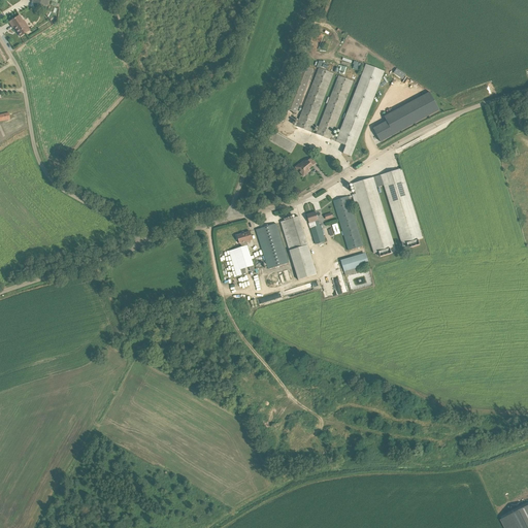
[(19,15),(8,23),(12,29),(13,28),(20,37),(30,31),(24,21),(23,22),(19,15)]
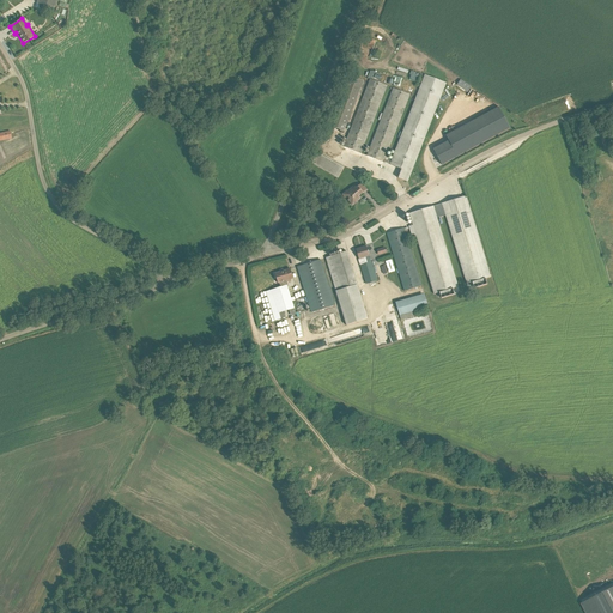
[(349,76),(329,126),(344,132),(364,82),(349,76)]
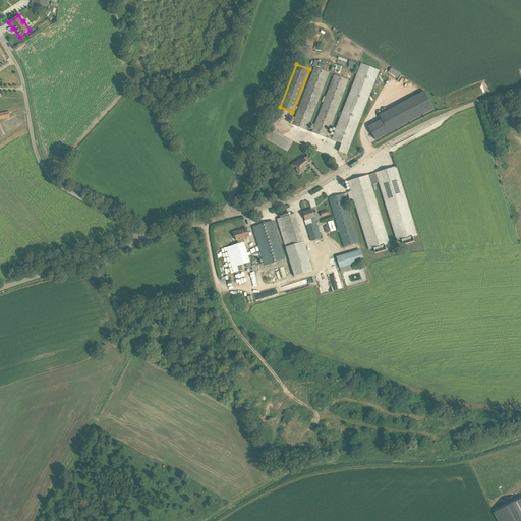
[(380,71),(361,64),(331,140),(341,145),(338,152),(346,155),(380,71)]
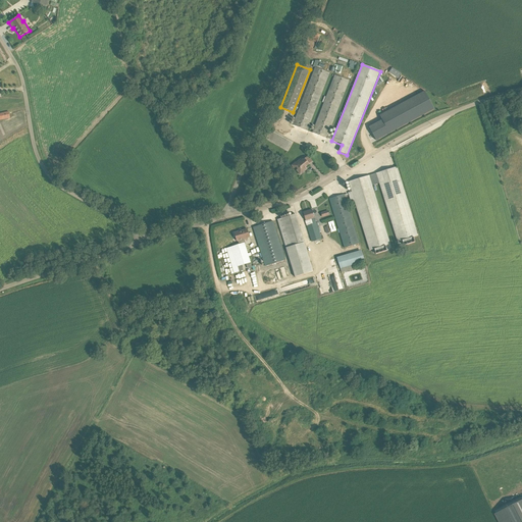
[(329,73),(315,67),(293,125),(307,131),(329,73)]
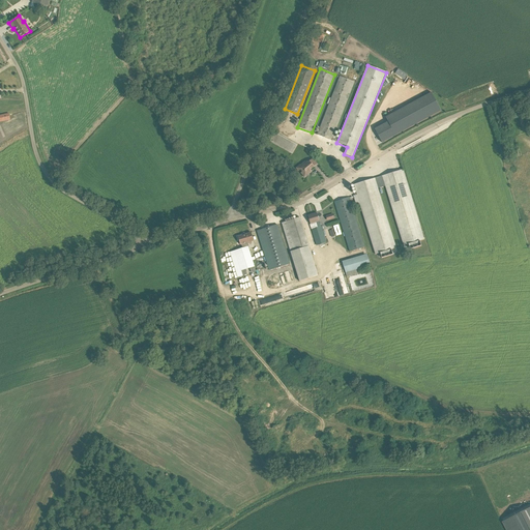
[(354,83),(340,77),(317,135),(336,142),(336,141),(332,139),(354,83)]
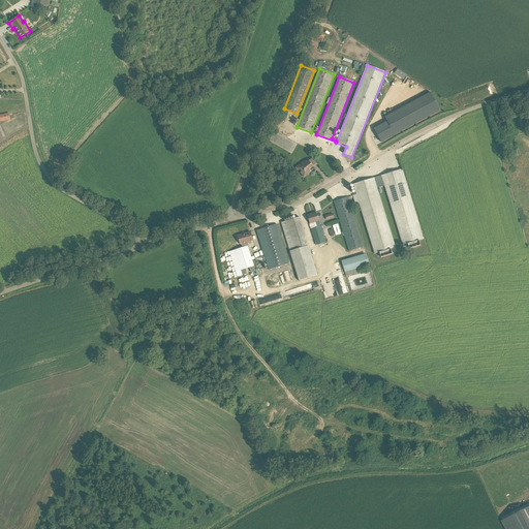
[(374,129),(381,143),(441,112),(431,93),(385,118),(387,122),(374,129)]
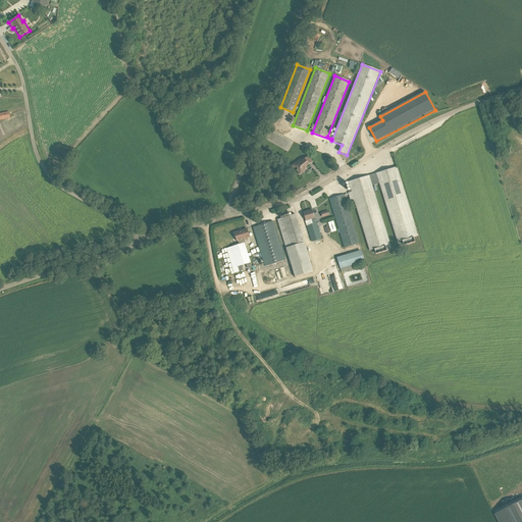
[(502,108),(505,117),(518,114),(515,105),(502,108)]
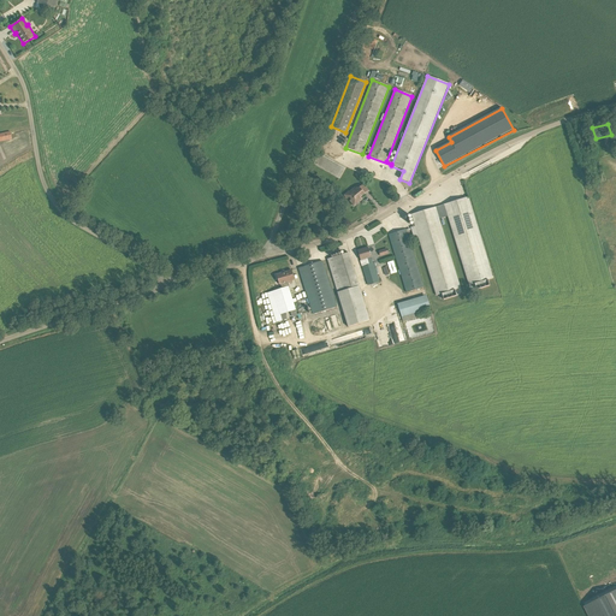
[(339,179),(345,170),(319,154),(313,165),(339,179)]
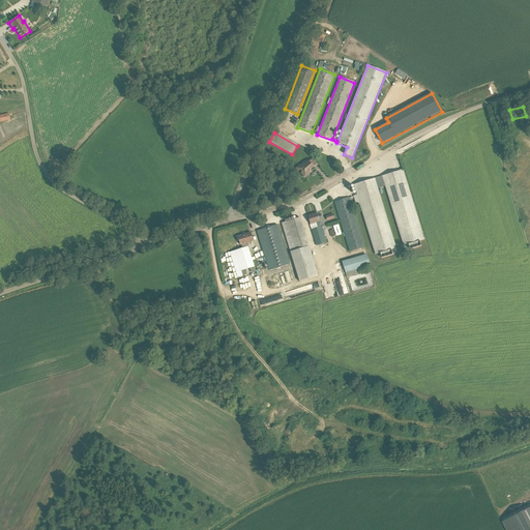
[(295,169),(298,172),(300,171),(302,172),(300,173),(303,177),(307,174),(308,175),(312,172),(310,170),(317,165),(313,159),(307,163),(306,162),(305,163),(304,162),(300,166),(299,165),(295,169)]
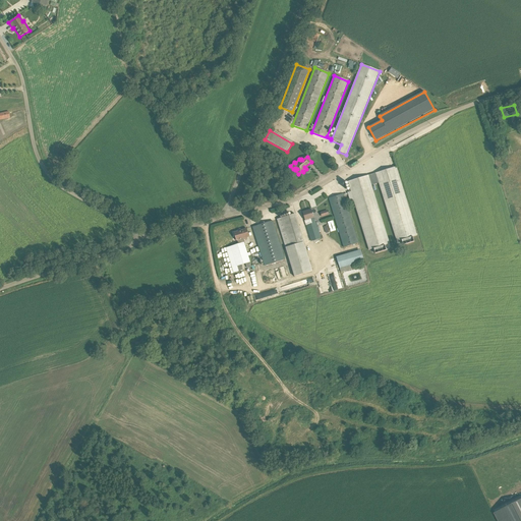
[(417,235),(396,167),(348,181),(347,182),(350,191),(347,192),(350,203),(353,201),(368,250),(390,244),(371,185),(378,183),(396,241),(396,242),(417,235)]
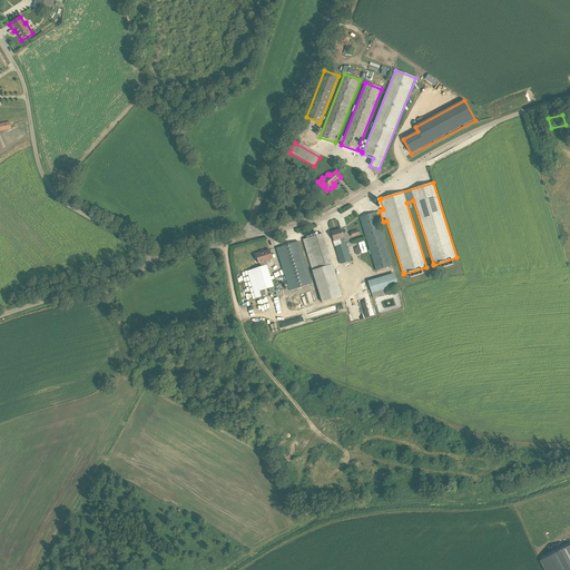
[(376,271),(392,266),(375,213),(360,217),(376,271)]
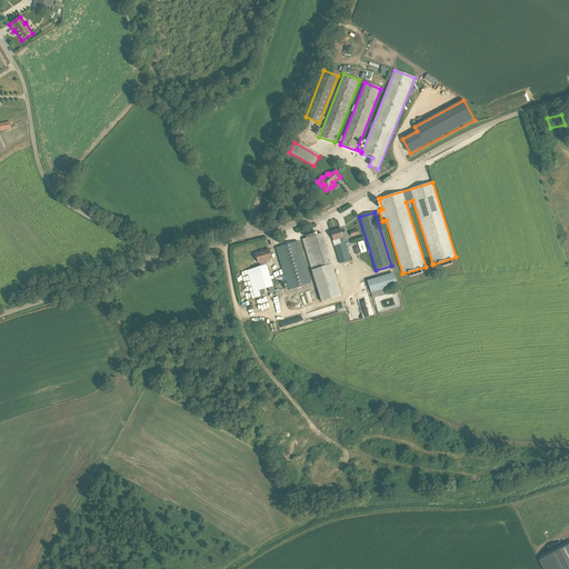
[(331,231),(340,229),(337,219),(329,221),(331,231)]
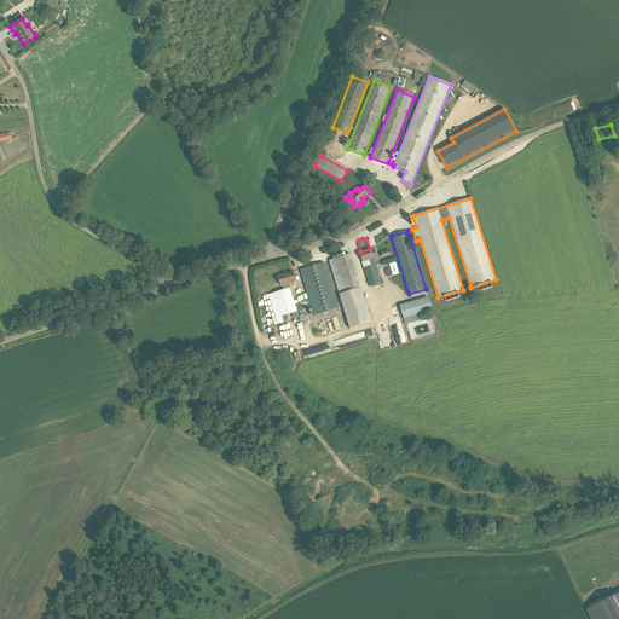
[(362,262),(363,268),(375,265),(372,259),(370,249),(359,253),(362,262)]
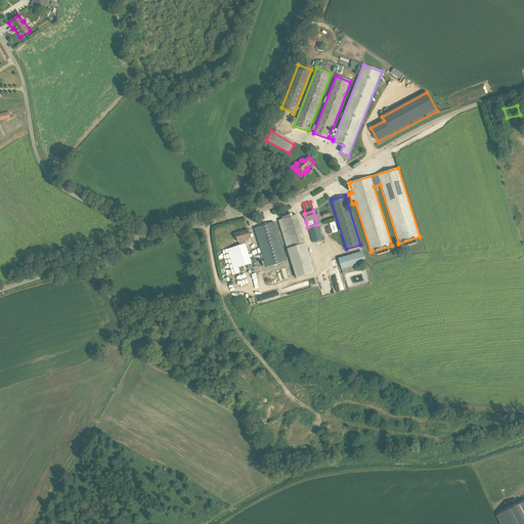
[(297,215),(278,221),(296,278),(313,273),(314,273),(297,215)]
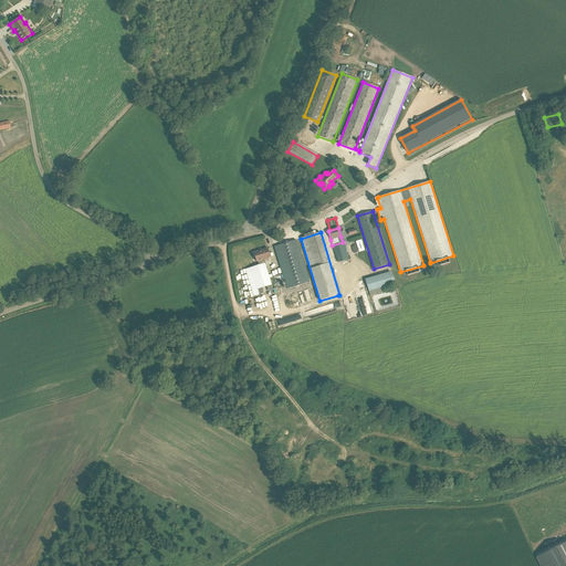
[(355,254),(365,250),(362,239),(350,243),(355,254)]
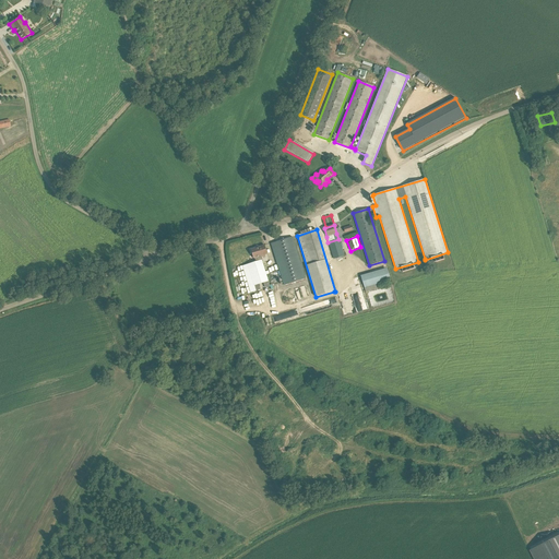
[(293,237),(271,244),(283,286),(306,278),(293,237)]
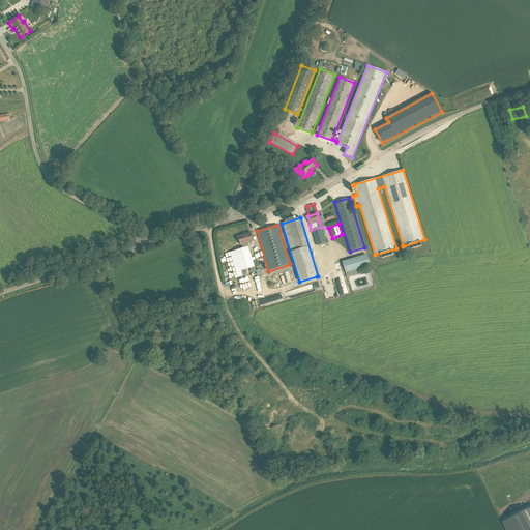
[(312,230),(316,246),(326,243),(321,227),(312,230)]
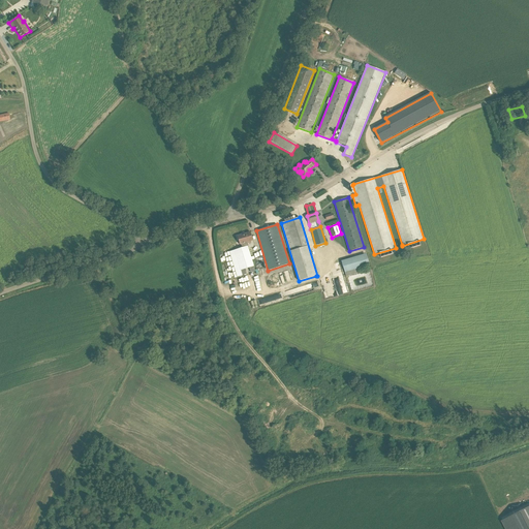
[(234,250),(240,271),(245,270),(249,269),(254,267),(248,247),(248,246),(248,244),(251,243),(251,242),(253,241),(250,232),(245,234),(245,235),(243,236),(242,235),(237,237),(240,245),(241,245),(242,248),(234,250)]
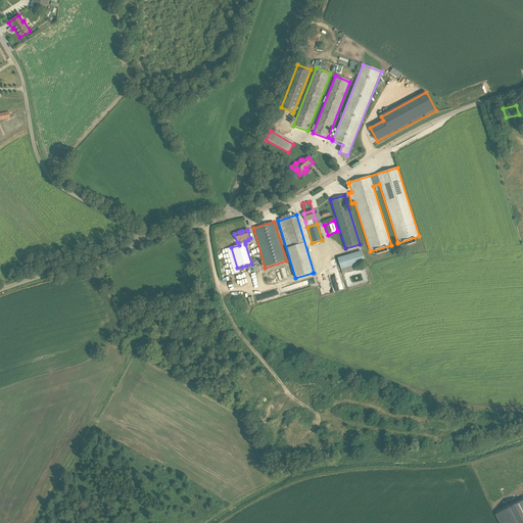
[(227,249),(234,274),(243,271),(242,267),(237,268),(231,247),(227,249)]
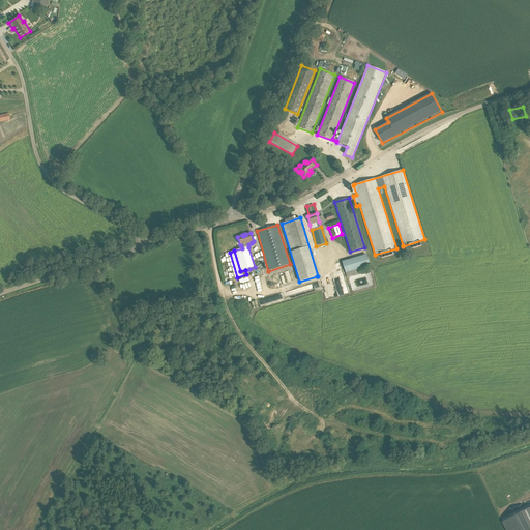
[(371,266),(366,255),(342,262),(347,277),(358,274),(357,270),(357,269),(371,266)]
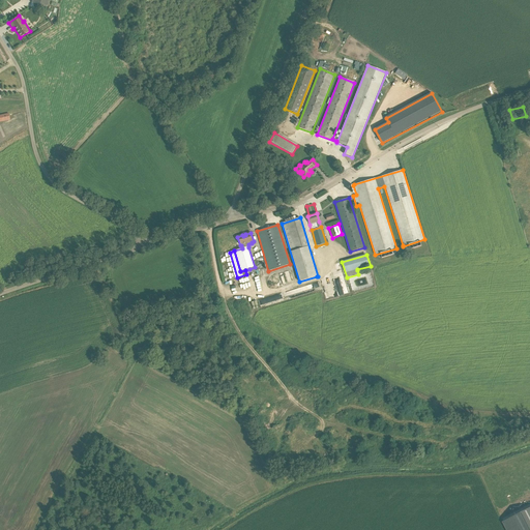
[(313,283),(313,284),(301,287),(303,291),(319,287),(318,284),(319,283),(319,282),(313,283)]
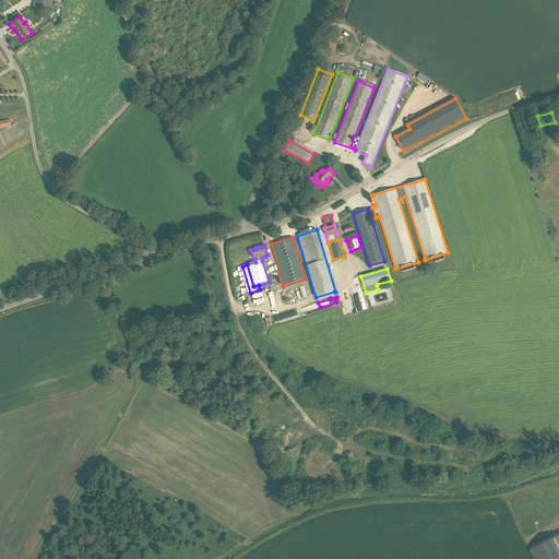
[(275,321),(299,316),(297,310),(273,316),(275,321)]
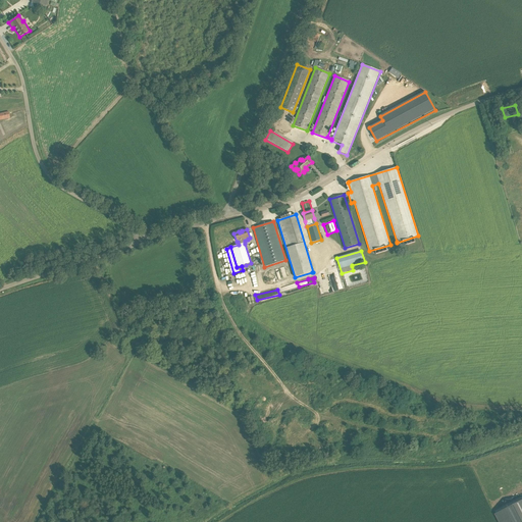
[(521,521),(521,500),(493,515),(498,521),(521,521)]
